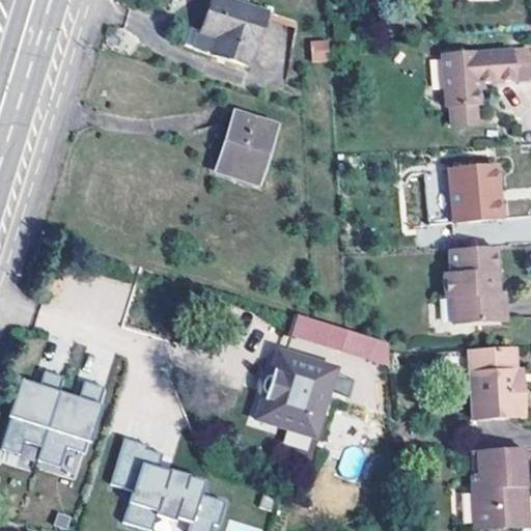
[(248,67),(266,15),(219,0),(211,0),(194,51),(248,67)]
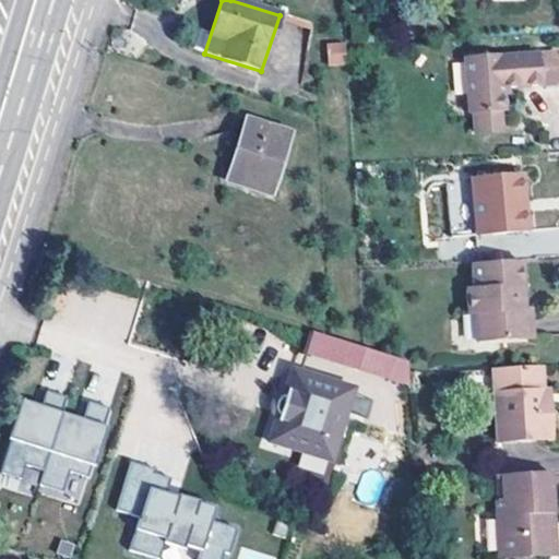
[(345,45),(329,47),(330,67),(346,66),(345,45)]
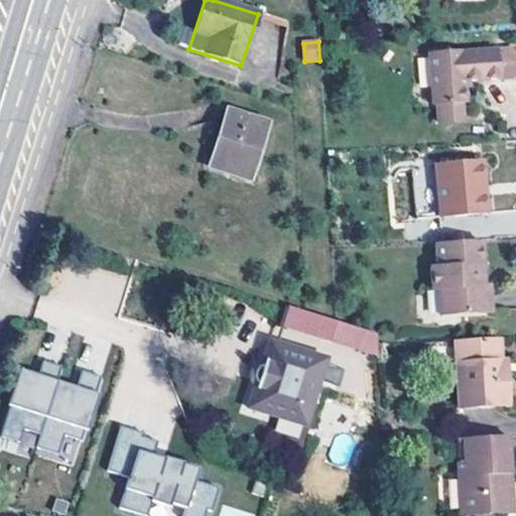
[(514,47),(428,53),(430,105),(435,105),(436,122),(459,121),(458,104),(462,103),(461,88),(461,83),(461,79),(467,79),(515,76),(514,47)]
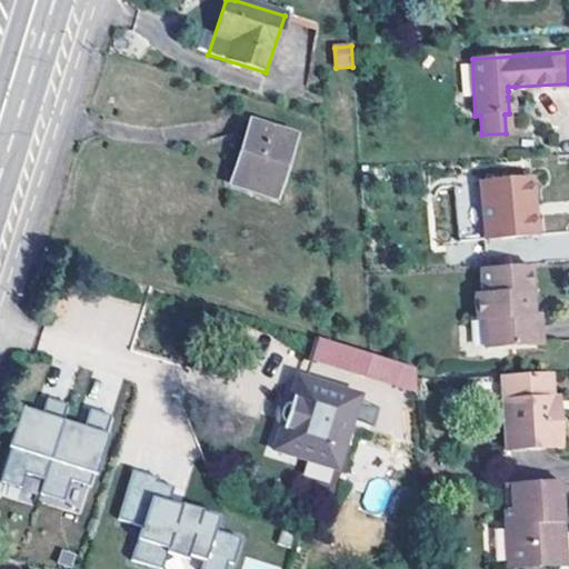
[(292,138),(249,125),(229,186),(272,199),(292,138)]
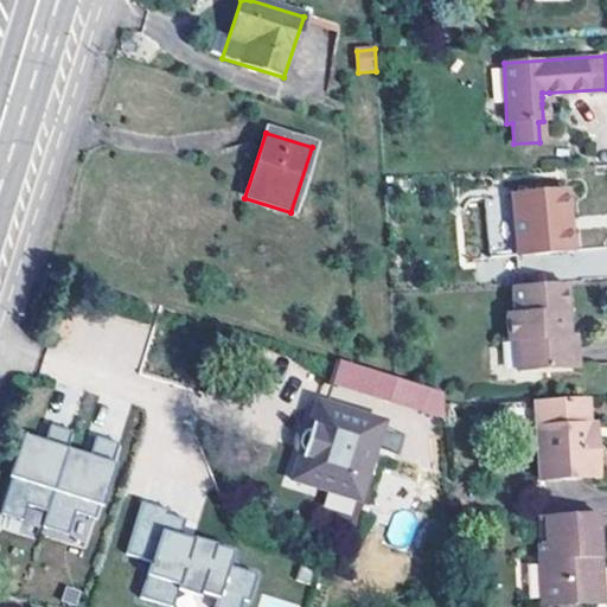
[(568,251),(564,191),(511,195),(515,256),(568,251)]
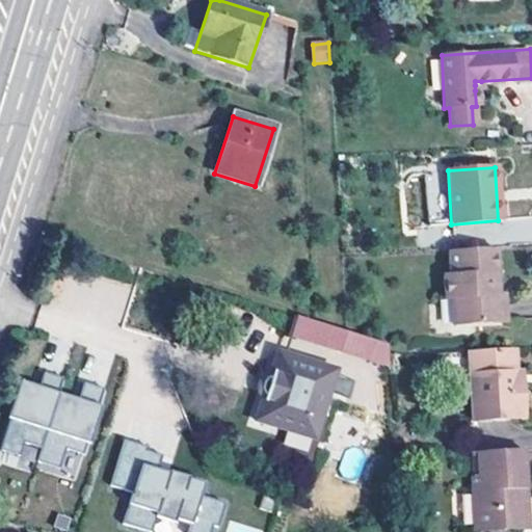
[(498,322),(498,294),(491,294),(490,274),(497,274),(496,248),(449,250),(451,274),(444,274),(445,299),(452,298),(453,324),(498,322)]
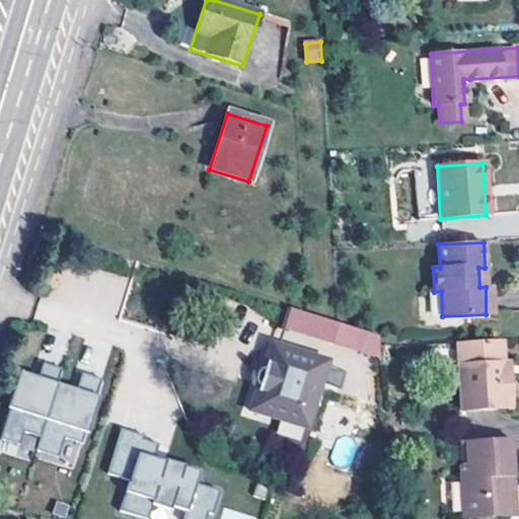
[(284,308),(278,327),(377,357),(376,335),(284,308)]
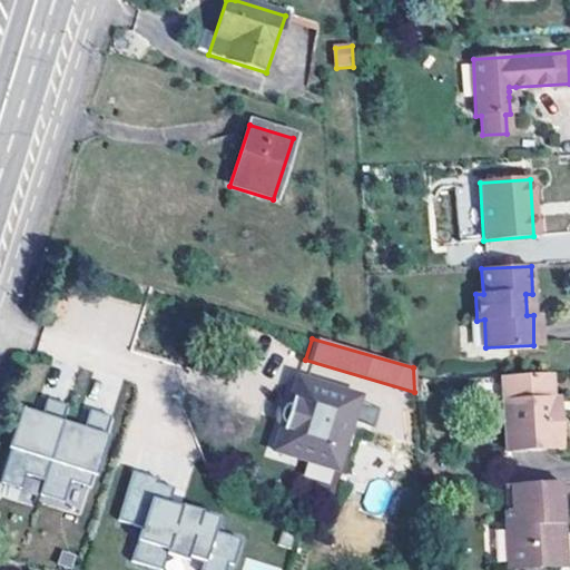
[(550,373),(500,376),(504,451),(561,448),(559,411),(551,412),(551,397),(550,373)]
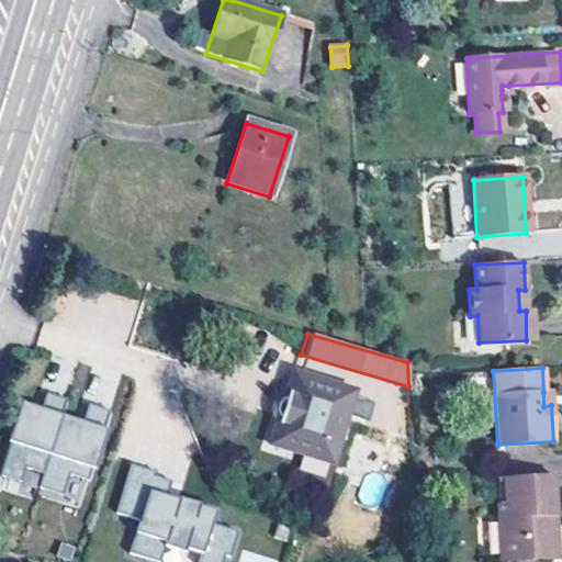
[(351,391),(292,374),(269,447),(330,464),(351,391)]
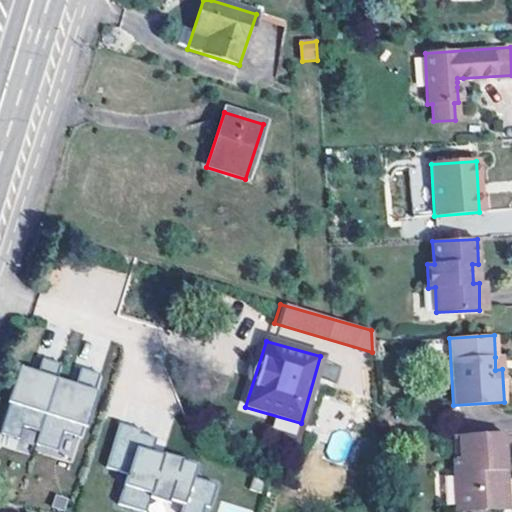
[(18,368),(0,427),(0,435),(16,440),(20,427),(37,433),(51,387),(58,365),(39,359),(35,373),(18,368)]
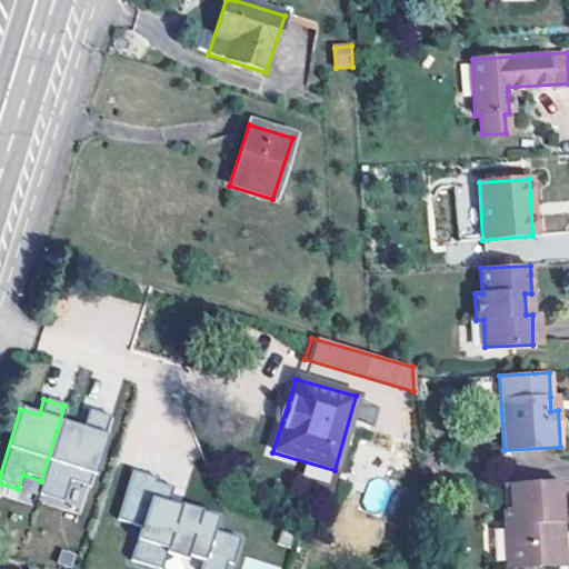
[(57,430),(41,481),(37,495),(60,502),(67,481),(86,487),(108,417),(87,410),(79,437),(57,430)]
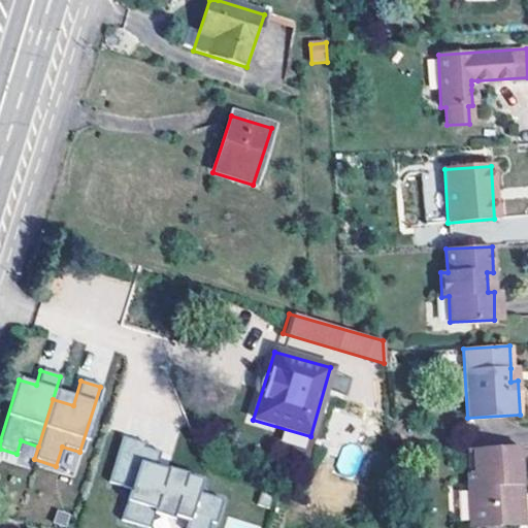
[(129,488),(122,523),(150,527),(151,527),(153,521),(189,527),(219,527),(226,496),(201,491),(204,473),(157,464),(161,446),(120,437),(110,484),(129,488)]
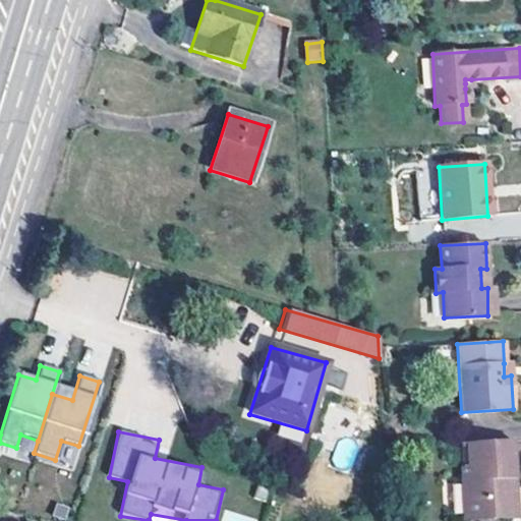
[(511,440),(457,442),(462,520),(508,518),(506,490),(505,479),(513,478),(511,440)]
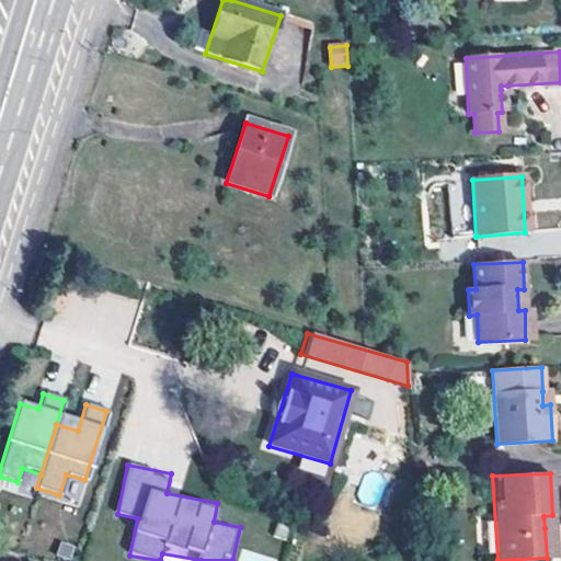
[(554,558),(552,515),(544,516),(545,528),(547,558),(554,558)]
